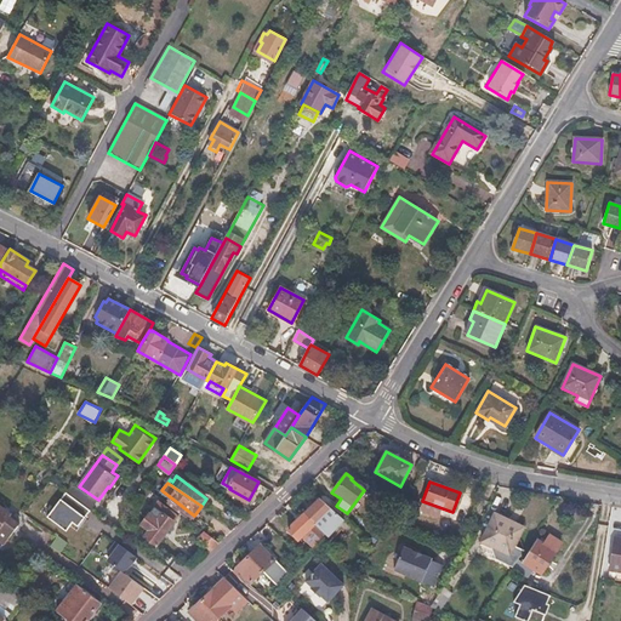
[(98,500),(79,486),(73,496),(91,510),(98,500)]
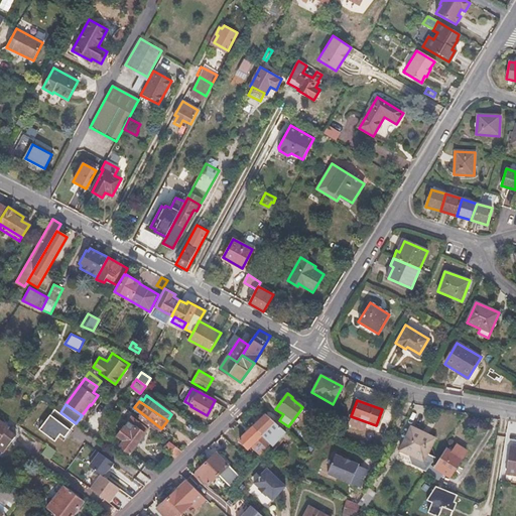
[(55,408),(40,429),(56,441),(61,433),(67,437),(76,423),(60,412),(55,408)]
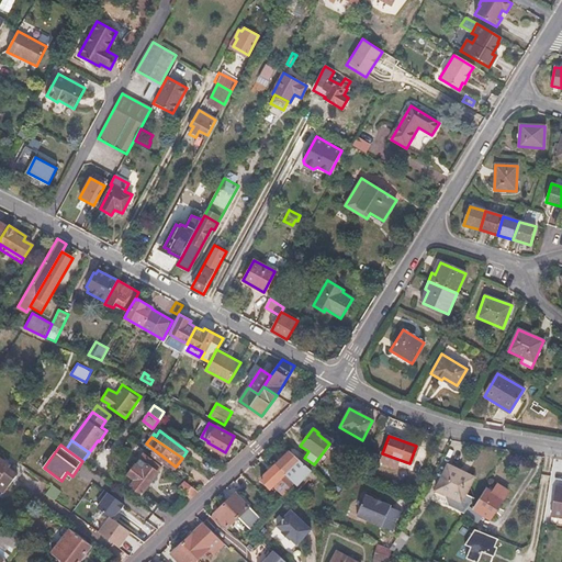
[(161,467),(164,464),(145,450),(143,453),(161,467)]
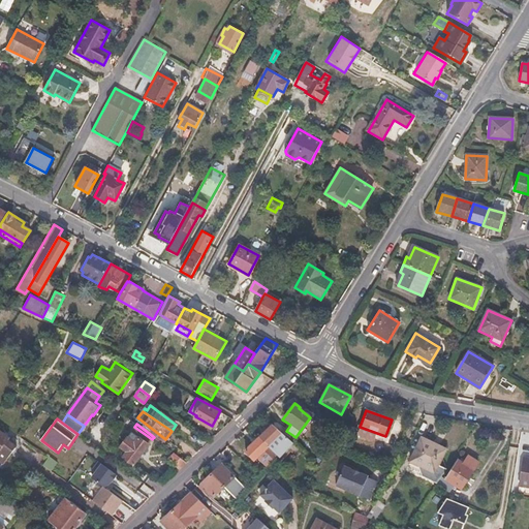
[(278,458),(292,444),(271,425),(258,437),(276,456),(278,458)]
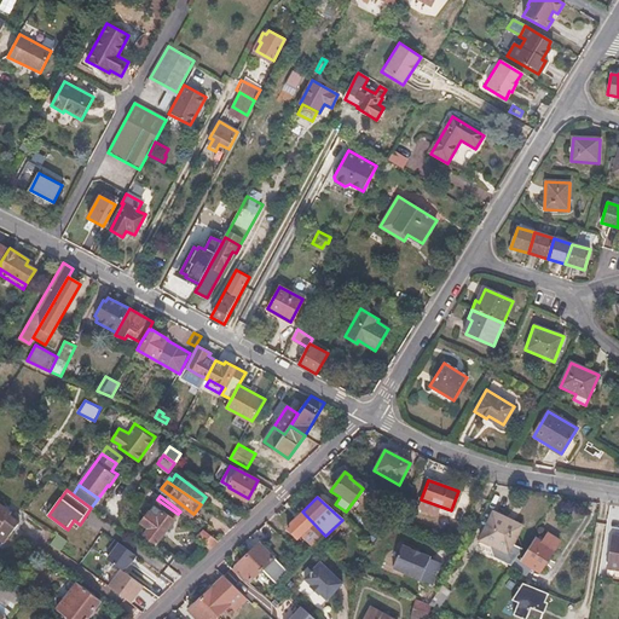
[(0,537),(1,538),(6,537),(19,520),(9,513),(12,509),(0,499),(0,537)]
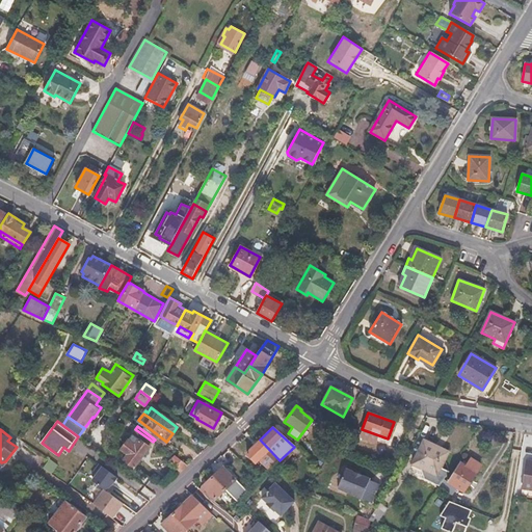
[(135,467),(153,442),(135,429),(122,448),(126,451),(123,454),(125,456),(124,458),(135,467)]
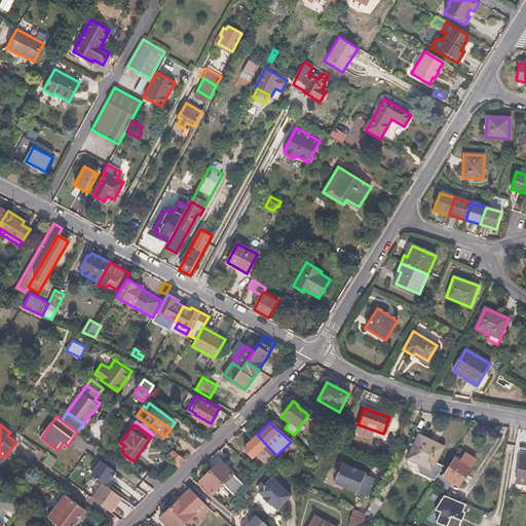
[(264,463),(274,453),(257,435),(242,449),(252,458),(255,455),(264,463)]
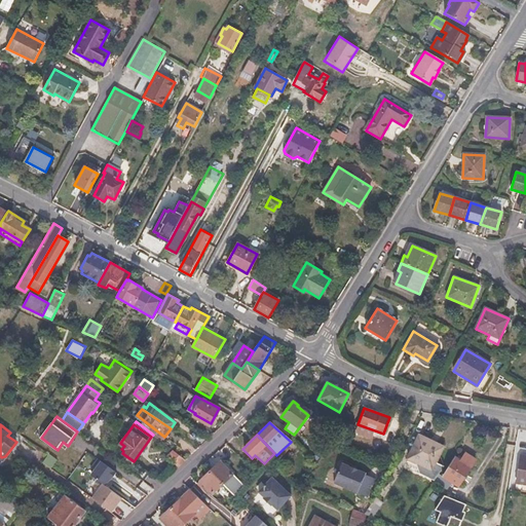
[(419,474),(435,481),(438,475),(444,466),(435,462),(443,447),(418,436),(407,459),(415,463),(419,474)]
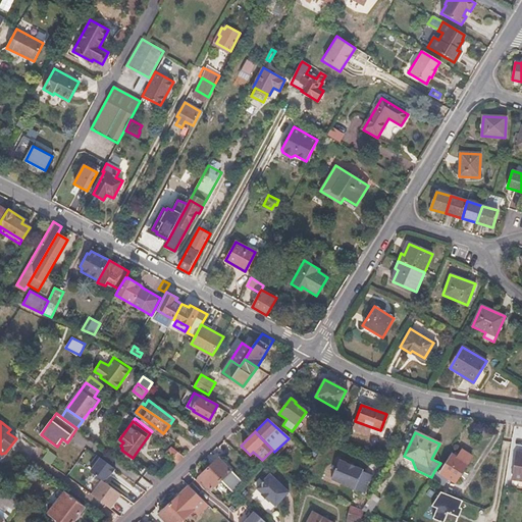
[(177,463),(185,456),(172,447),(167,452),(177,463)]
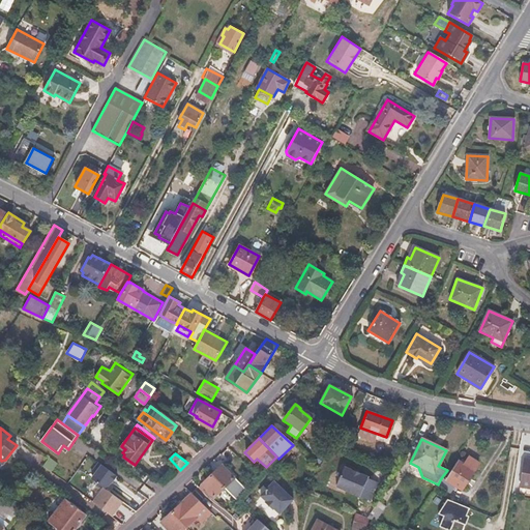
[(438,484),(437,486),(449,494),(453,487),(461,491),(478,464),(469,458),(464,465),(458,461),(445,480),(441,478),(438,484)]
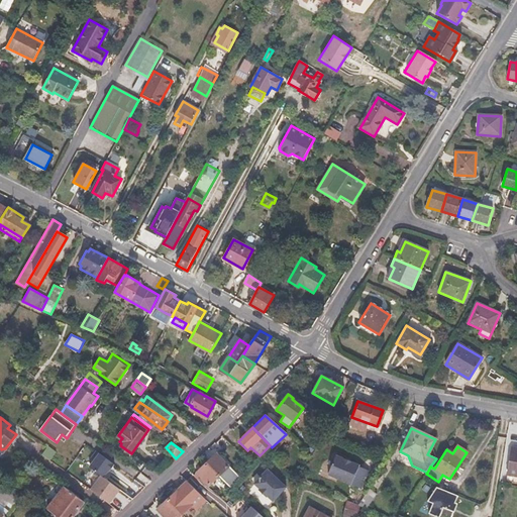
[(516,477),(516,449),(511,448),(506,476),(516,477)]
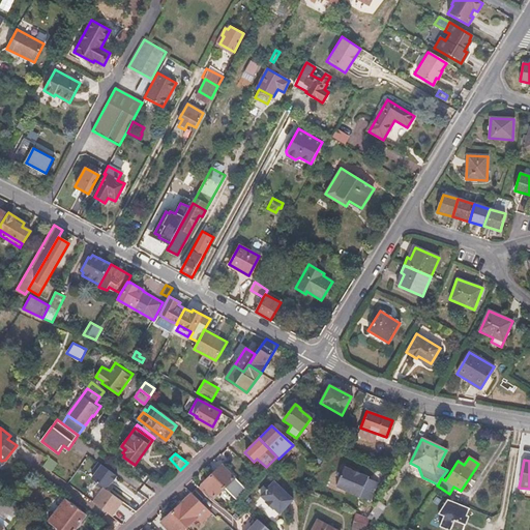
[(118,476),(104,465),(93,479),(108,489),(113,481),(114,481),(118,476)]
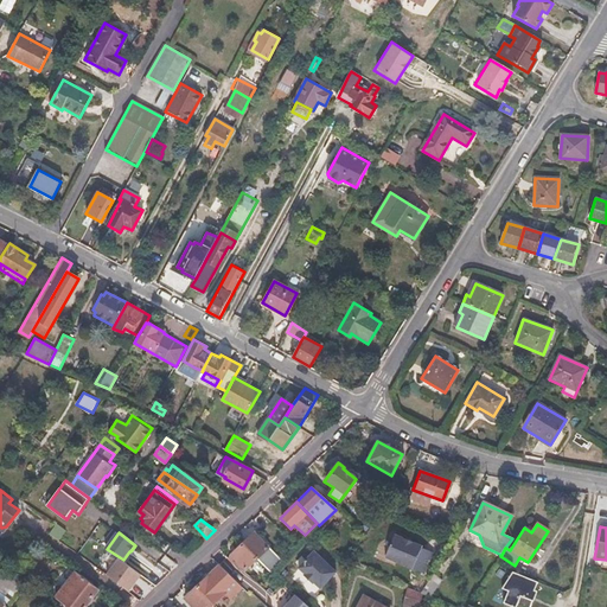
[(242,544),(256,558),(268,548),(254,532),(242,544)]
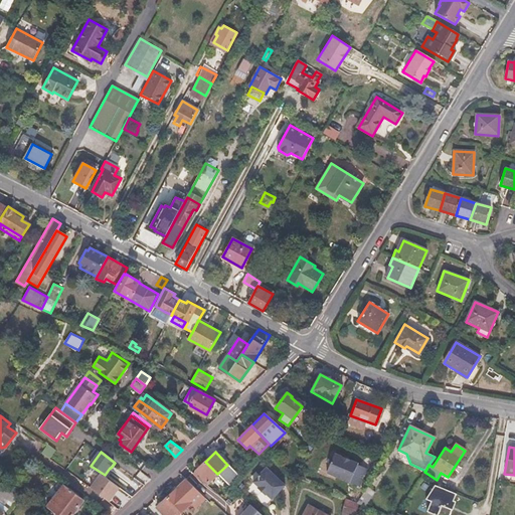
[(356,466),(357,464),(334,455),(326,473),(359,487),(367,470),(356,466)]
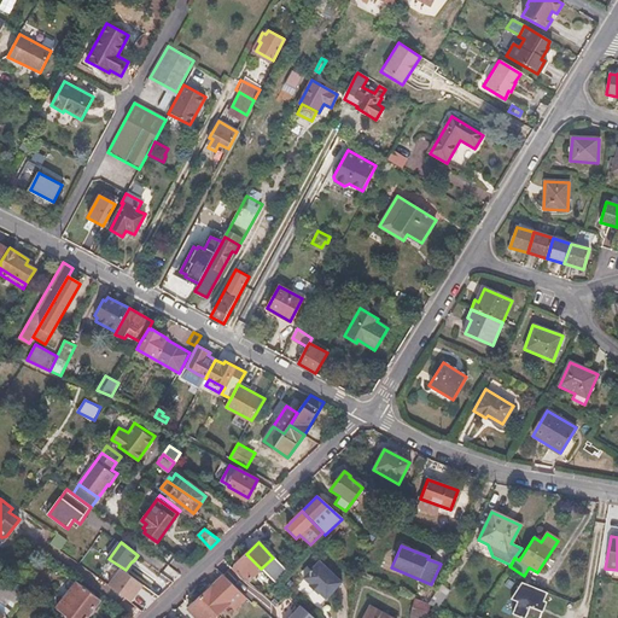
[(249,581),(261,569),(246,554),(234,565),(240,572),(237,575),(243,579),(245,577),(249,581)]
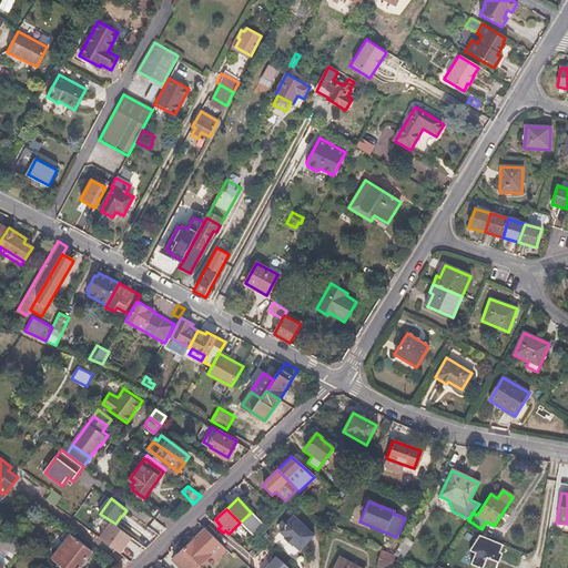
[(276,535),(283,540),(282,541),(291,550),(292,549),(297,555),(313,538),(291,518),(276,535)]
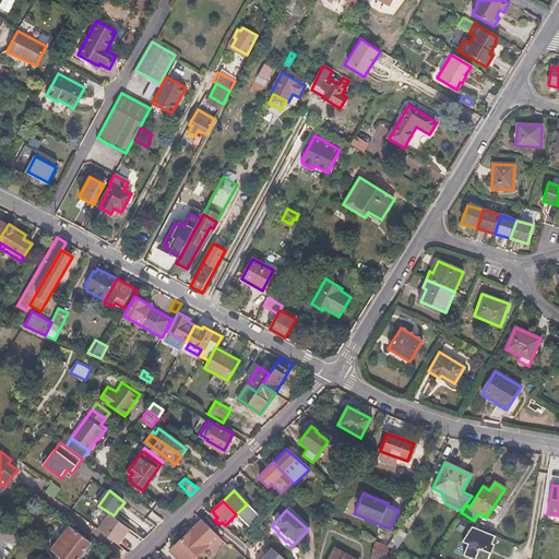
[(201,522),(192,530),(207,546),(212,550),(222,542),(201,522)]
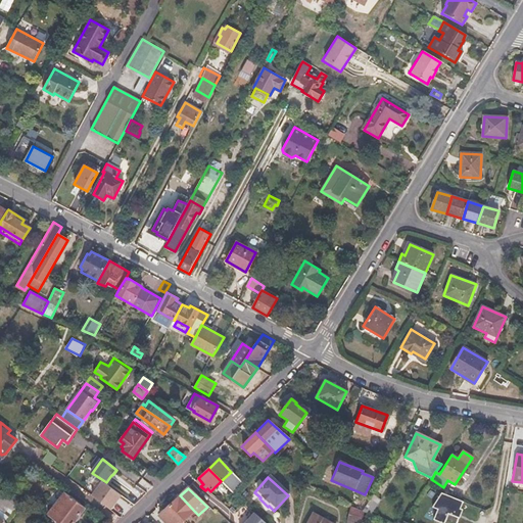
[(73,522),(86,507),(65,491),(49,514),(58,521),(56,522),(73,522)]
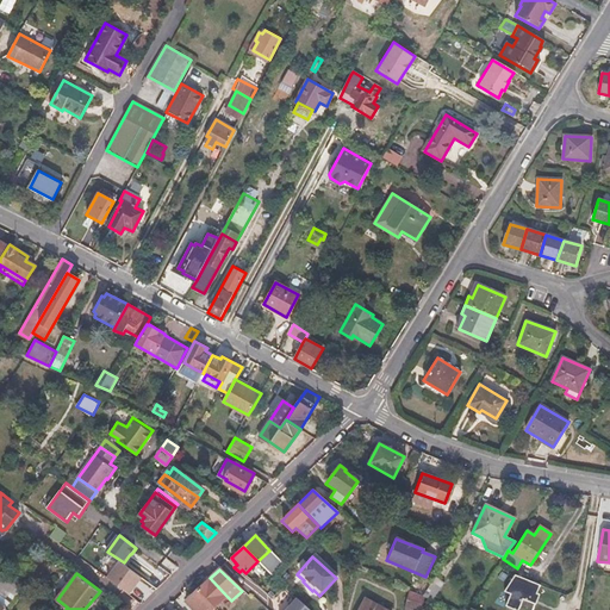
[(506,604),(506,607),(514,609),(531,609),(535,604),(536,604),(540,595),(537,593),(540,585),(515,576),(504,592),(510,595),(506,604)]
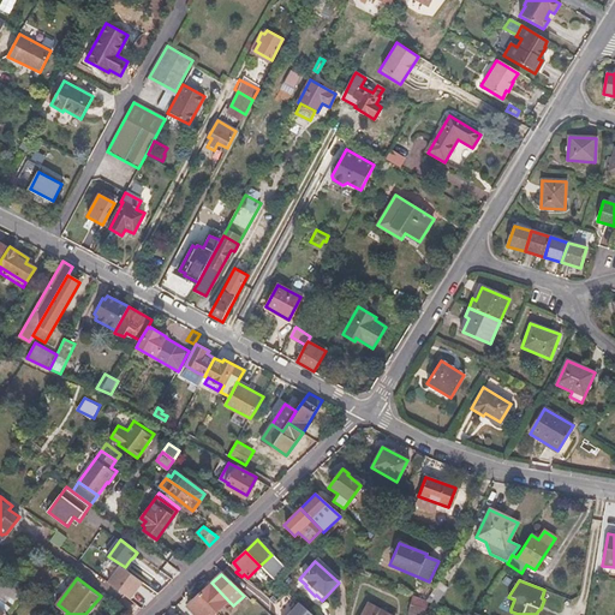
[(427,603),(434,605),(447,587),(439,581),(425,602),(427,603)]
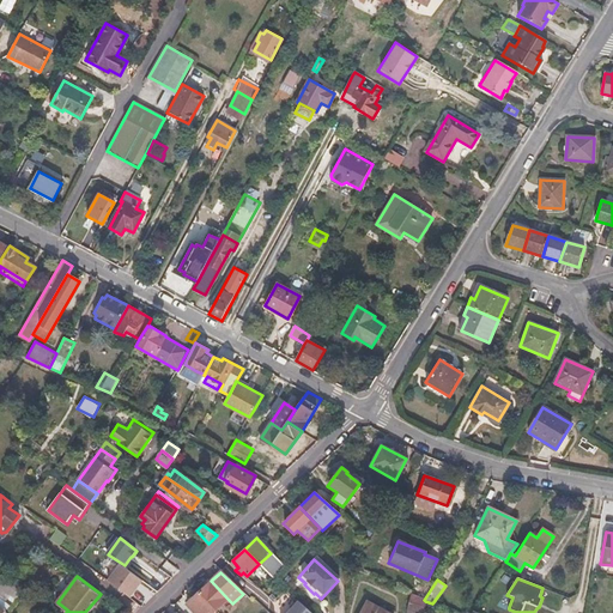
[(198,593),(214,611),(228,599),(211,581),(198,593)]
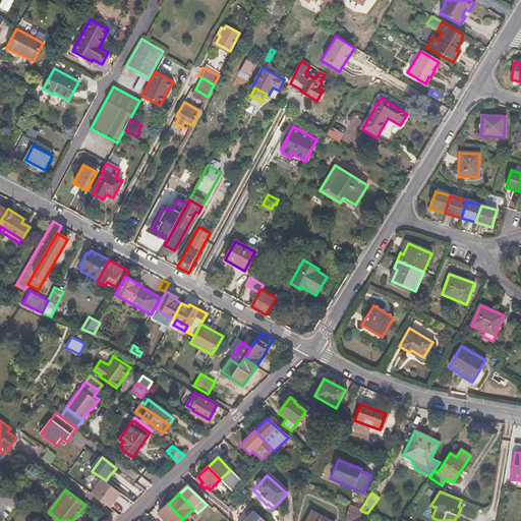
[(180,520),(182,519),(168,504),(158,514),(165,520),(180,520)]
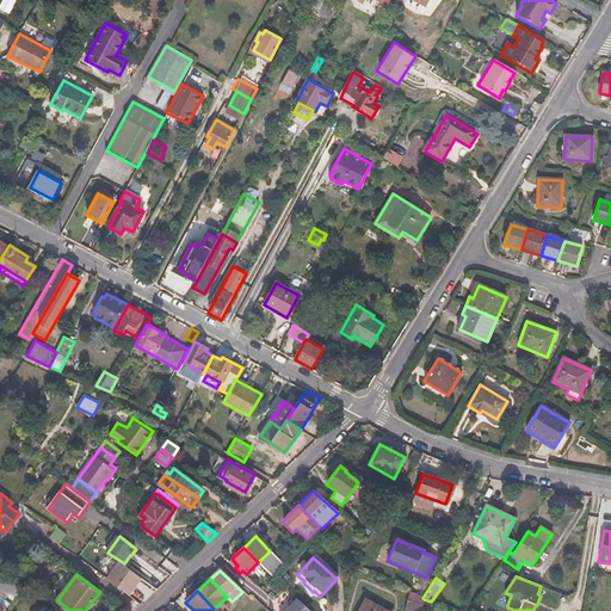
[(420,610),(424,599),(423,598),(409,593),(406,609),(413,610),(420,610)]
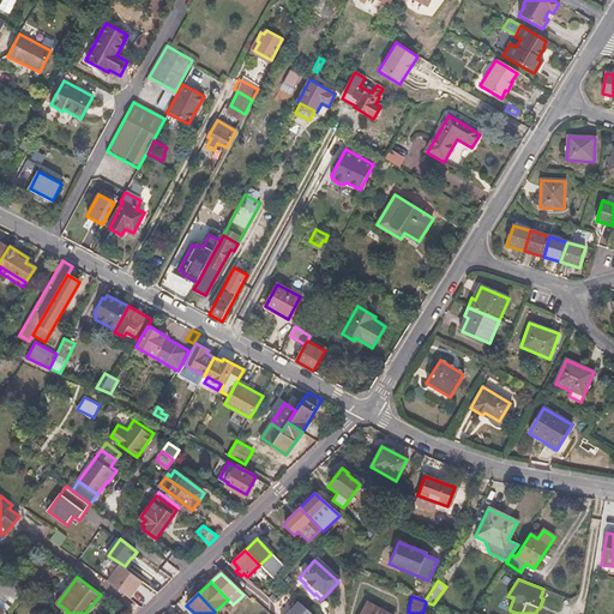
[(312,613),(299,602),(293,609),(293,612),(289,613),(312,613)]
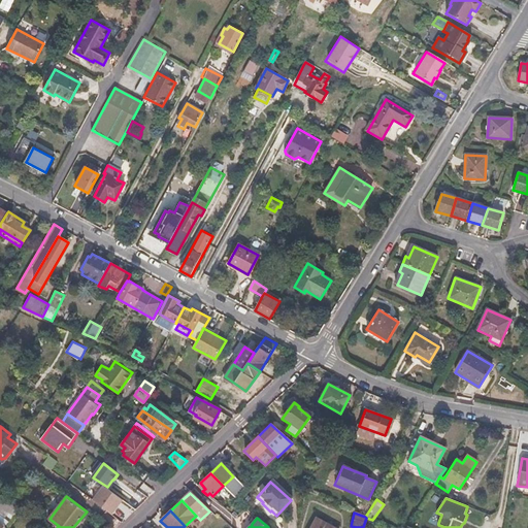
[(332,527),(316,519),(309,527),(332,527)]
